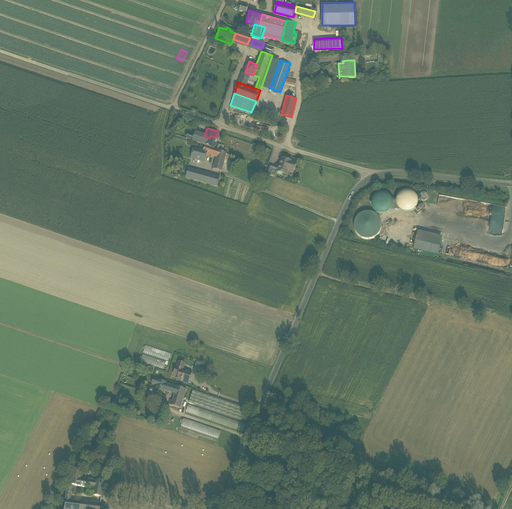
[(209,138),(204,136),(205,134),(205,133),(196,130),(194,133),(188,131),(187,136),(202,142),(217,147),(219,142),(215,141),(216,137),(210,136),(209,138)]
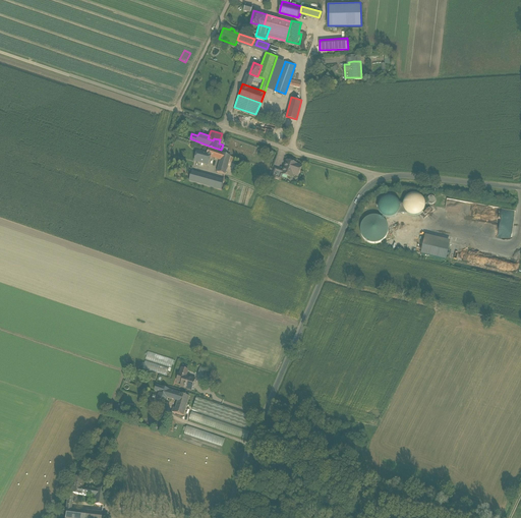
[(231,154),(209,147),(208,151),(207,152),(211,153),(211,154),(220,157),(217,170),(225,172),(231,154)]
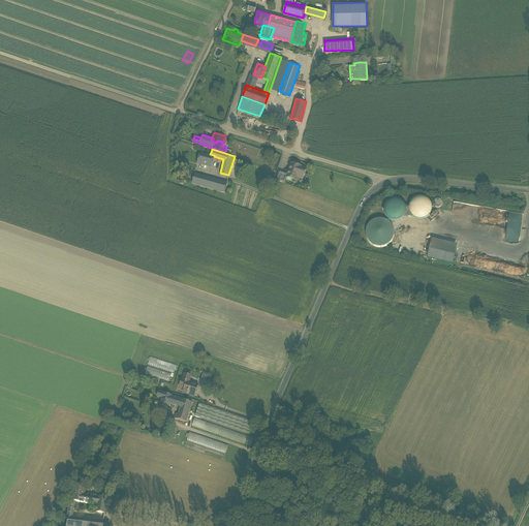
[(211,153),(200,151),(197,161),(212,165),(214,156),(214,155),(210,154),(211,153)]
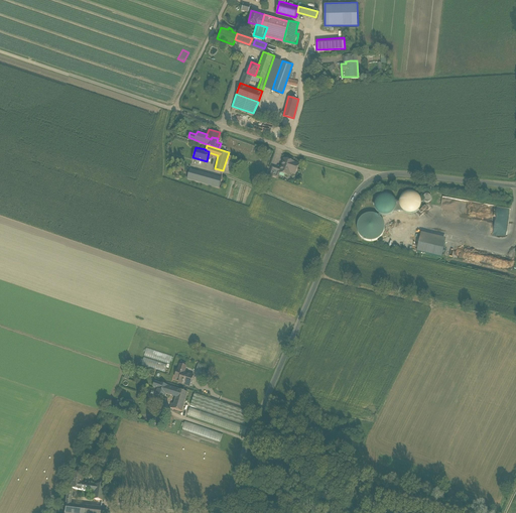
[(294,160),(285,157),(284,161),(282,162),(280,167),(276,166),(274,172),(273,174),(277,176),(279,170),(289,173),(290,170),(295,172),(298,162),(294,160)]
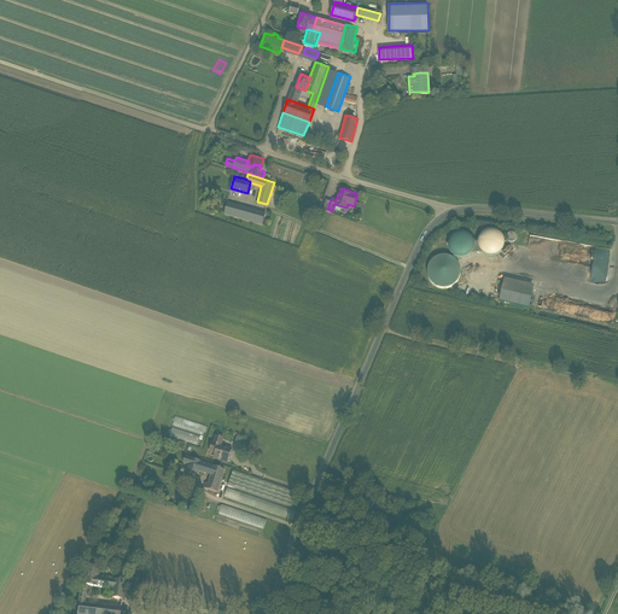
[(250,208),(227,202),(225,212),(246,218),(250,208)]
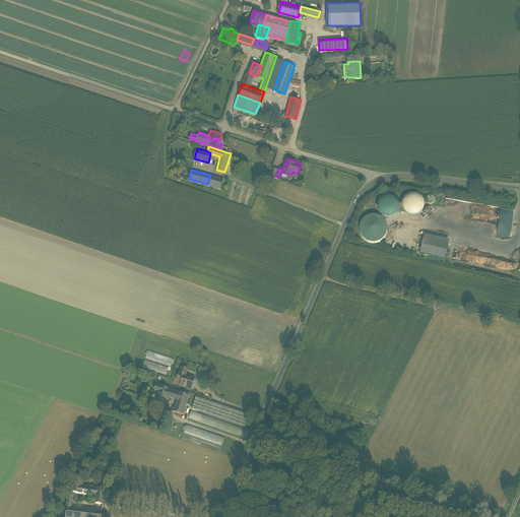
[(223,178),(210,175),(207,184),(220,187),(223,178)]
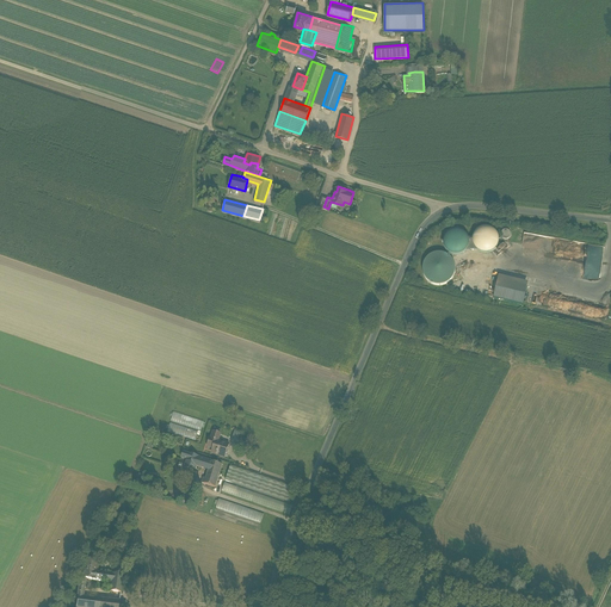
[(474,236),(474,239),(474,241),(475,243),(476,245),(479,247),(480,248),(485,249),(488,249),(493,248),(495,246),(498,242),(499,237),(498,234),(497,230),(493,227),(489,225),(485,225),(481,227),(477,229),(475,231),(474,236)]
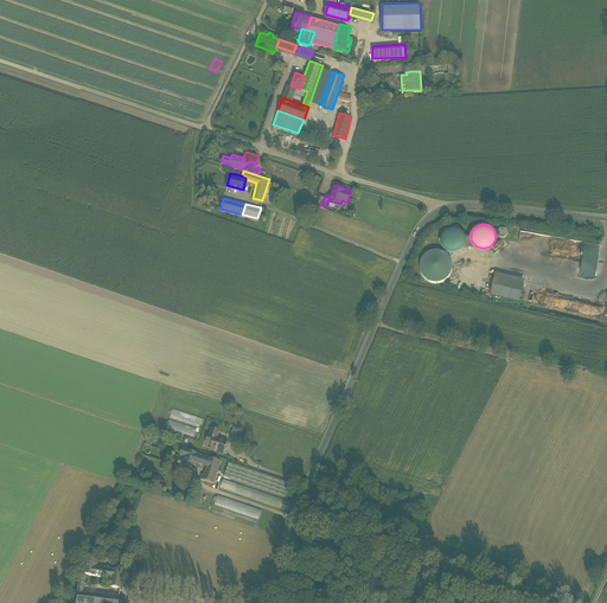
[(442,232),(441,236),(441,241),(443,244),(446,248),(449,250),(454,250),(458,250),(461,248),(464,245),(465,244),(465,242),(466,239),(466,237),(465,235),(464,231),(460,228),(457,226),(453,225),(448,226),(445,229),(442,232)]
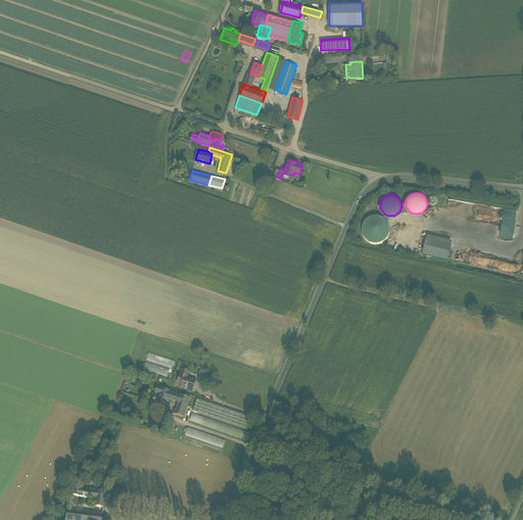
[(406,202),(400,202),(401,204),(401,206),(400,208),(400,210),(399,211),(397,214),(411,213),(410,211),(408,209),(407,208),(406,206),(406,204),(406,202)]
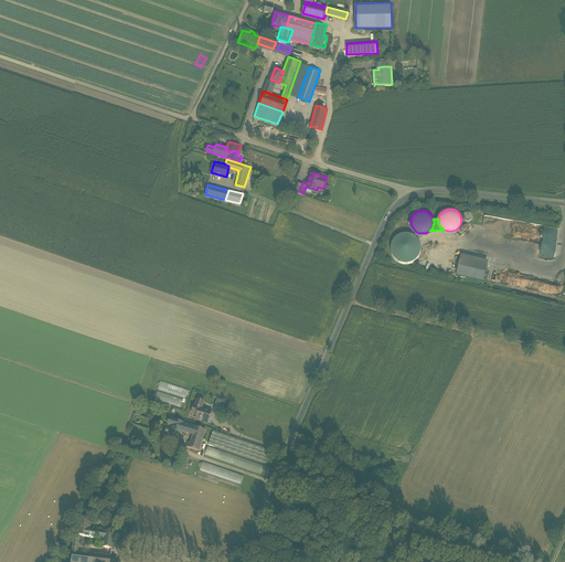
[(467,222),(459,230),(461,232),(469,224),(467,222)]
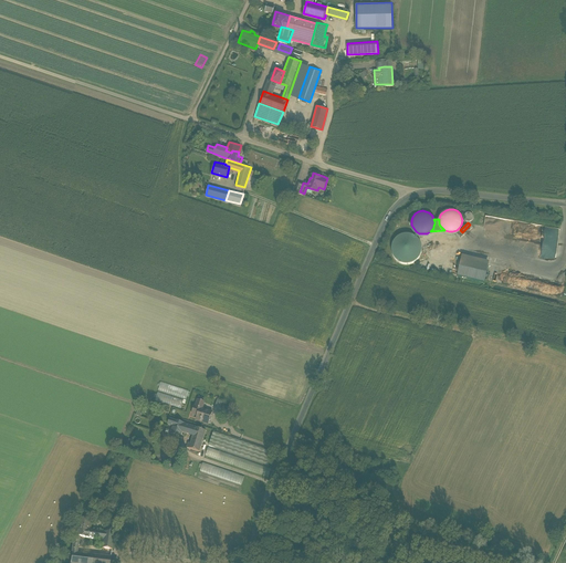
[(397,236),(394,239),(392,243),(391,249),(392,253),(396,258),(400,261),(405,262),(410,262),(415,260),(419,257),(421,252),(421,247),(420,242),(418,238),(415,235),(410,233),(406,232),(401,233),(397,236)]
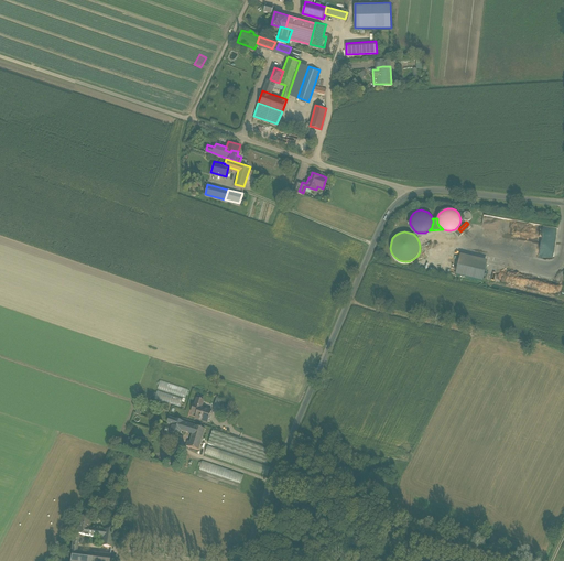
[(487,261),(459,256),(455,272),(483,279),(487,261)]
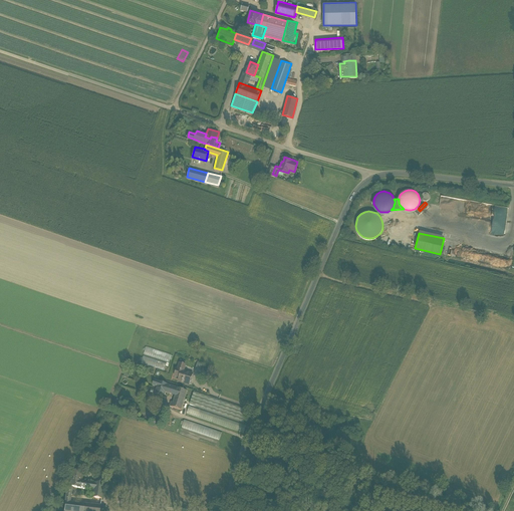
[(169,359),(171,350),(146,343),(144,352),(143,352),(141,360),(164,367),(167,359),(169,359)]
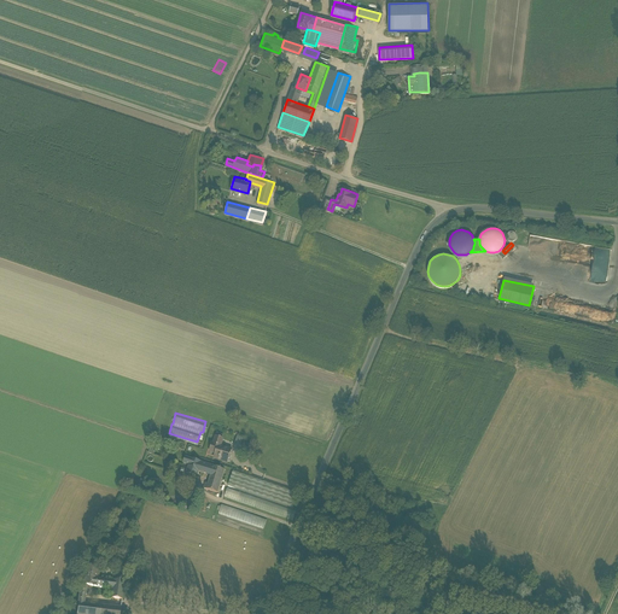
[(214,440),(213,440),(210,449),(216,450),(215,452),(220,454),(219,456),(228,458),(232,446),(220,443),(214,440)]
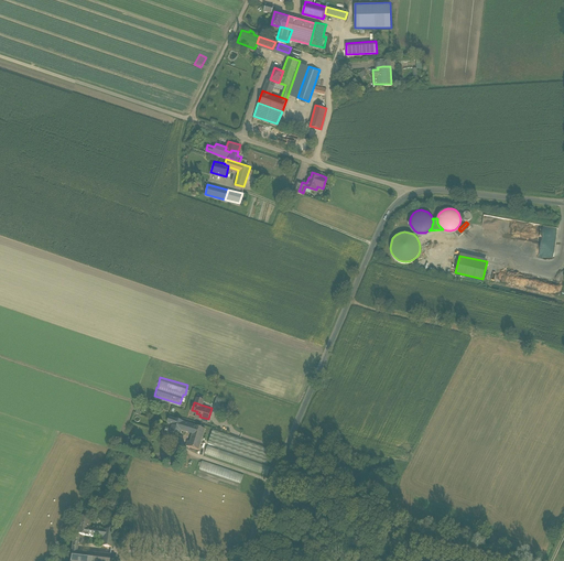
[(183,420),(170,416),(167,420),(173,422),(171,430),(180,432),(181,428),(183,420)]
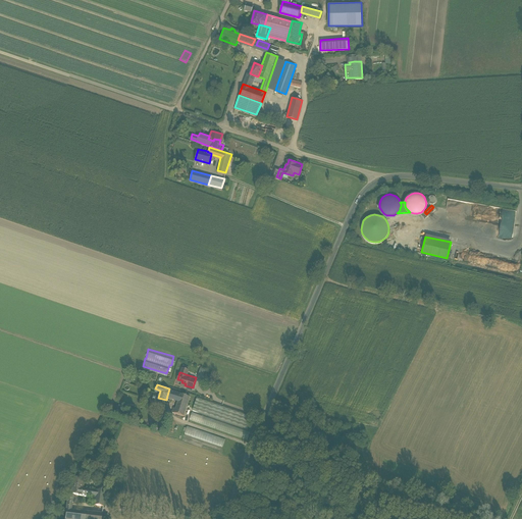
[(180,392),(169,388),(167,396),(178,399),(180,392)]
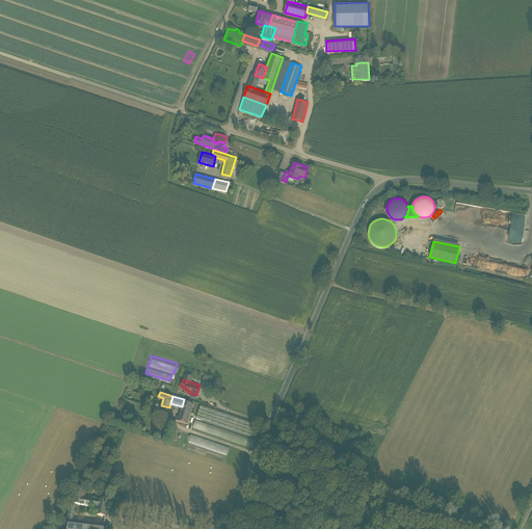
[(193,402),(184,399),(182,406),(179,415),(177,414),(176,418),(178,419),(187,422),(193,402)]
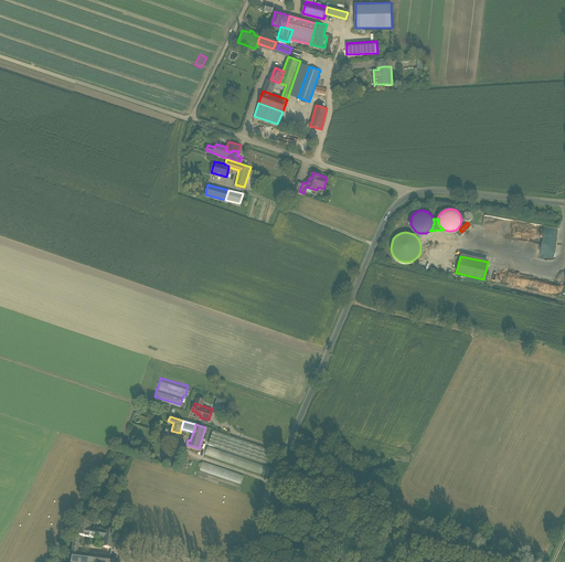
[(92,517),(76,513),(74,531),(80,531),(78,533),(81,533),(84,533),(85,526),(91,526),(92,517)]
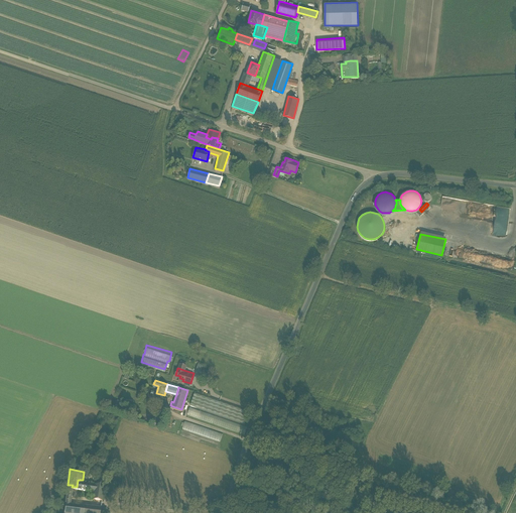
[(83,480),(78,480),(77,487),(94,490),(93,497),(102,499),(104,484),(83,480)]
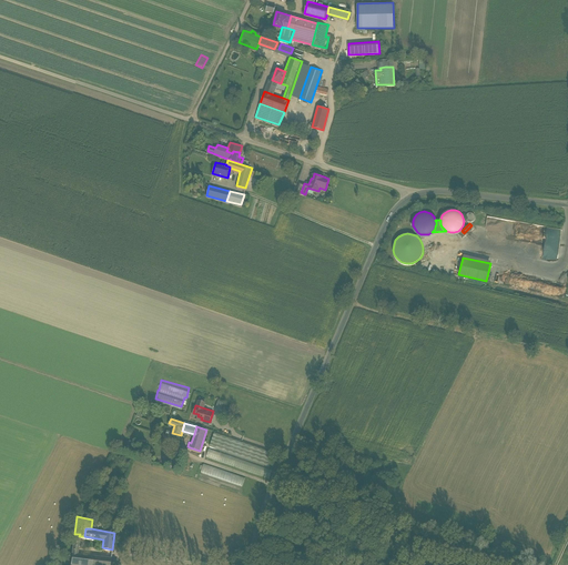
[(75,552),(72,552),(70,564),(83,564),(109,564),(111,556),(75,552)]
